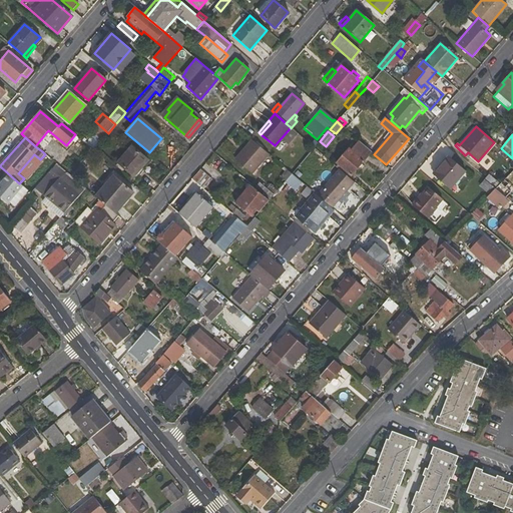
[(237,161),(251,173),(269,154),(251,139),(246,145),(248,148),(237,161)]
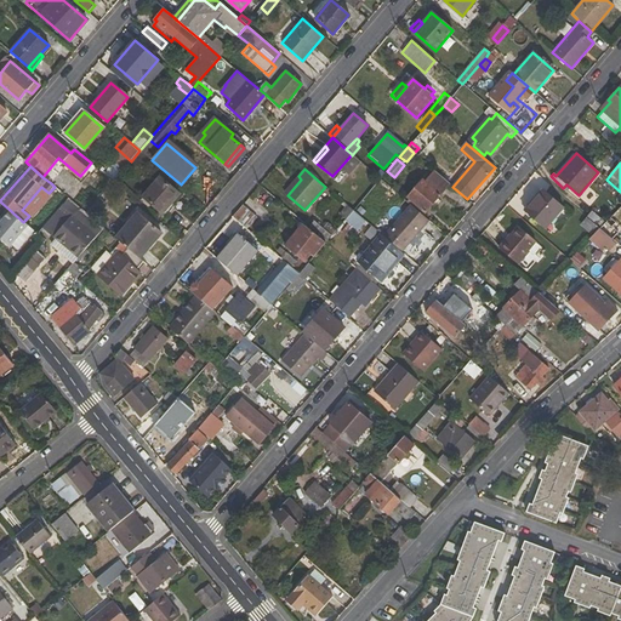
[(440,200),(438,198),(450,184),(434,170),(425,181),(422,178),(406,197),(425,212),(431,206),(433,209),(440,200)]
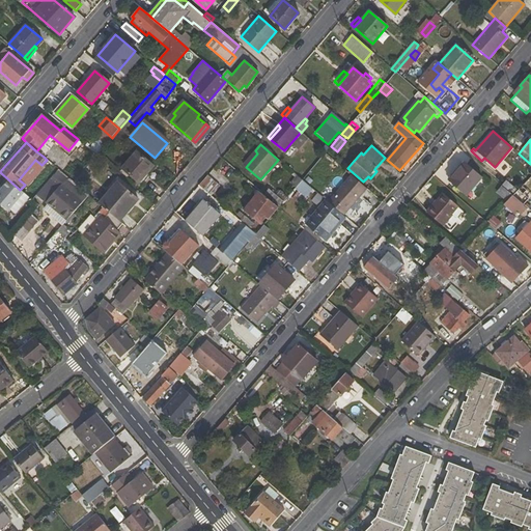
[(137,150),(121,168),(139,184),(147,173),(155,165),(137,150)]
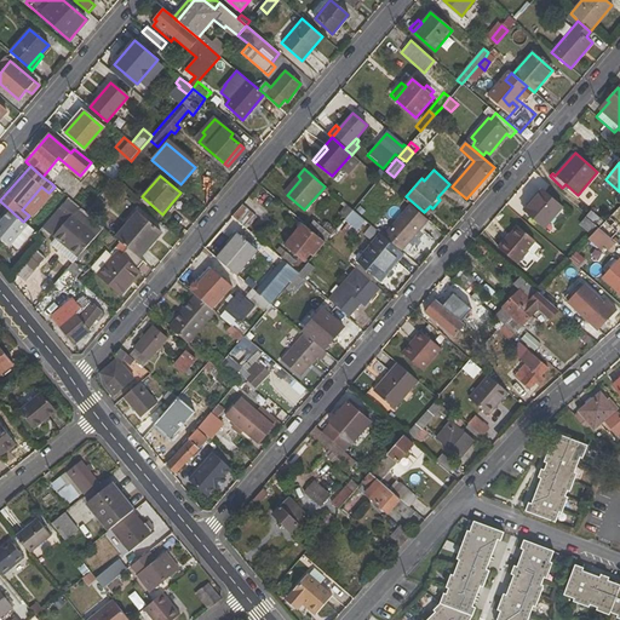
[(298,176),(283,193),(287,195),(300,179),(298,176)]
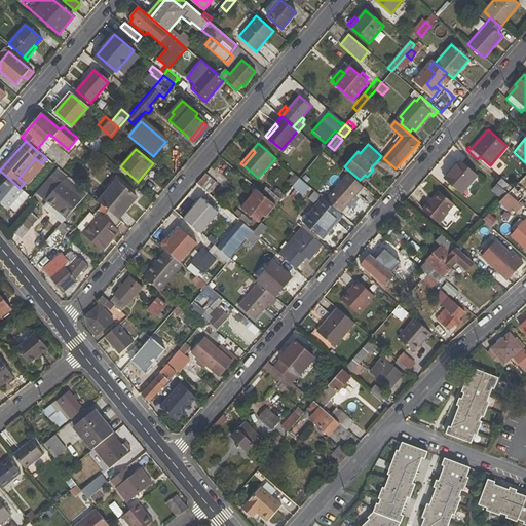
[(323,161),(325,162),(329,157),(322,151),(315,159),(321,163),(323,161)]
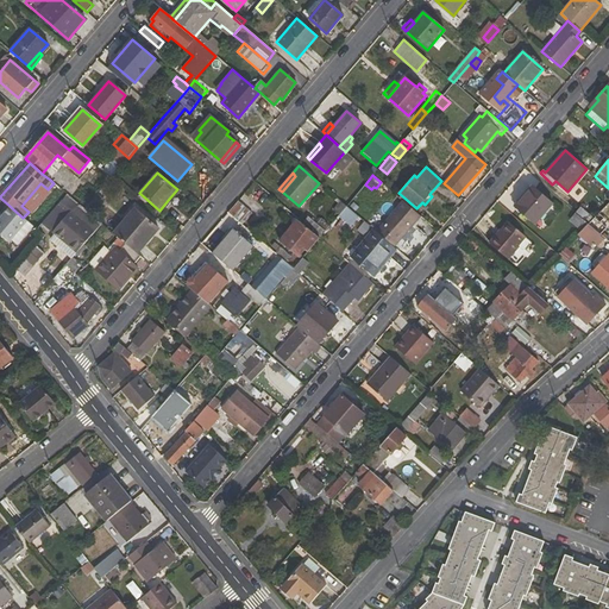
[(534,224),(551,203),(533,187),(515,207),(534,224)]
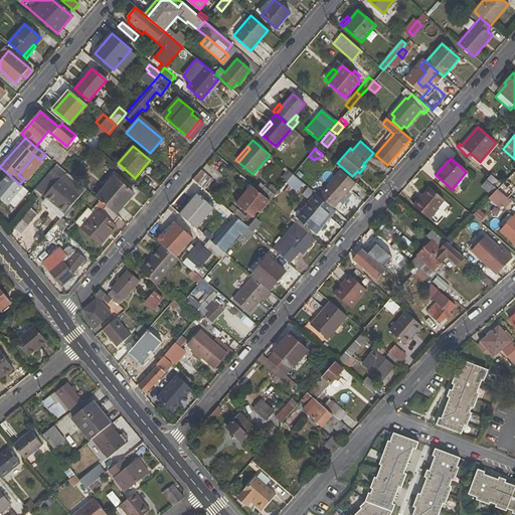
[(77,182),(89,169),(82,164),(71,177),(77,182)]
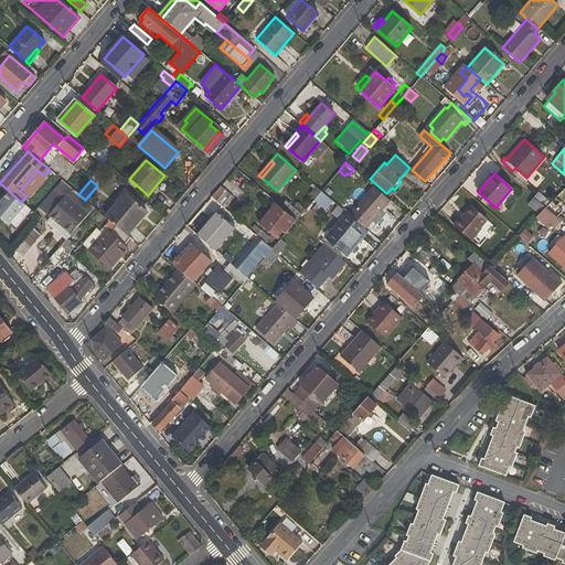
[(150,198),(160,187),(157,184),(148,195),(150,198)]
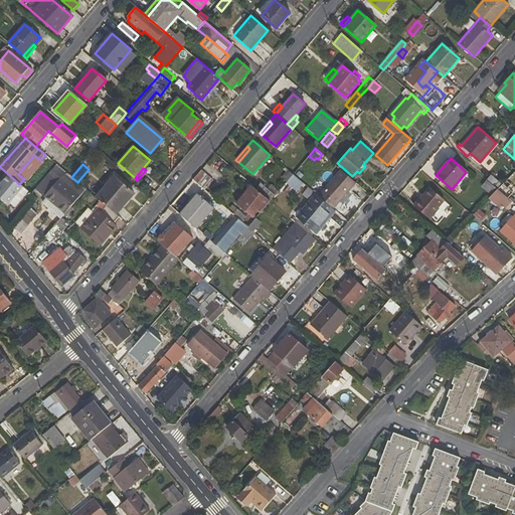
[(282,176),(287,181),(293,175),(288,169),(282,176)]
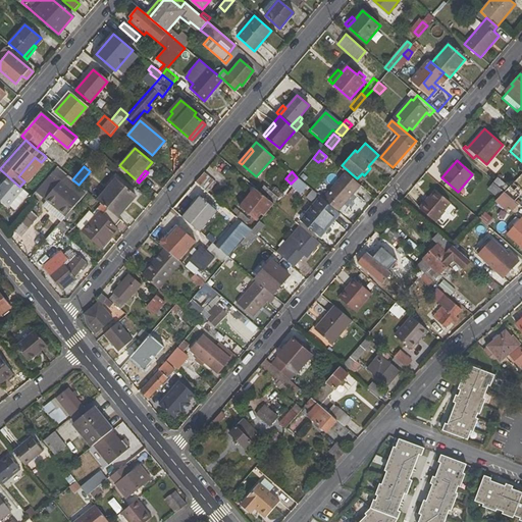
[(215,183),(204,172),(196,181),(207,193),(215,183)]
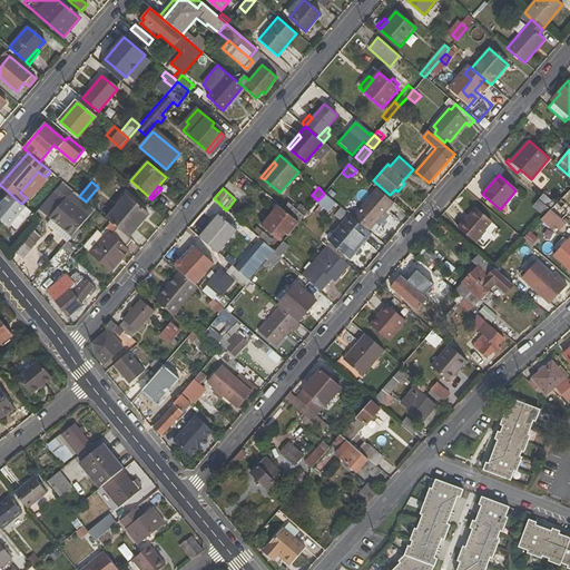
[(393,203),(377,188),(356,213),(370,224),(382,210),(384,213),(393,203)]
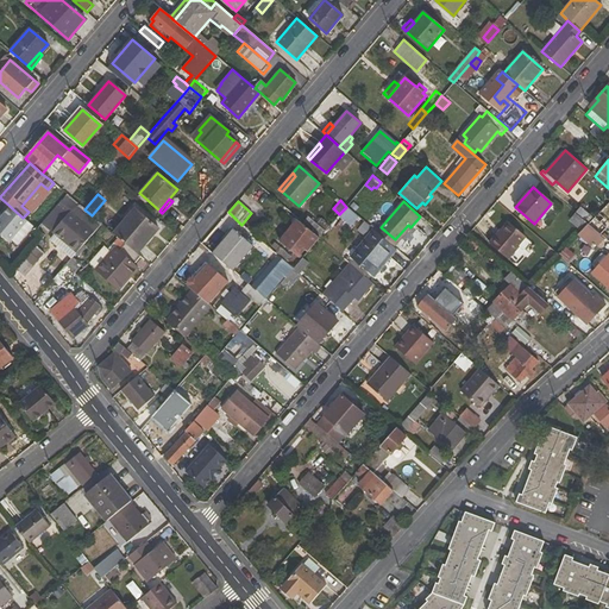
[(76,252),(92,234),(58,205),(42,223),(55,234),(76,252)]
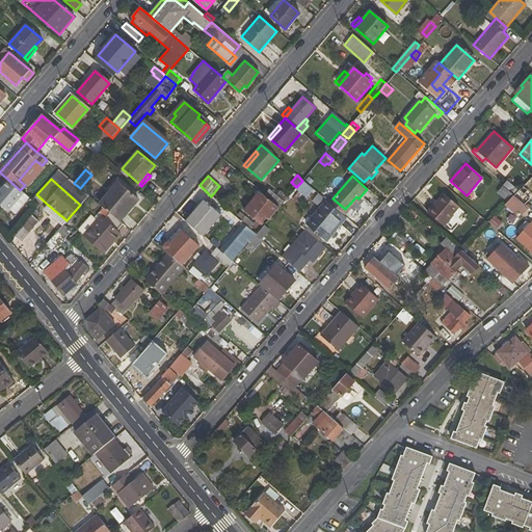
[(88,195),(80,188),(74,183),(69,179),(65,182),(85,200),(88,195)]
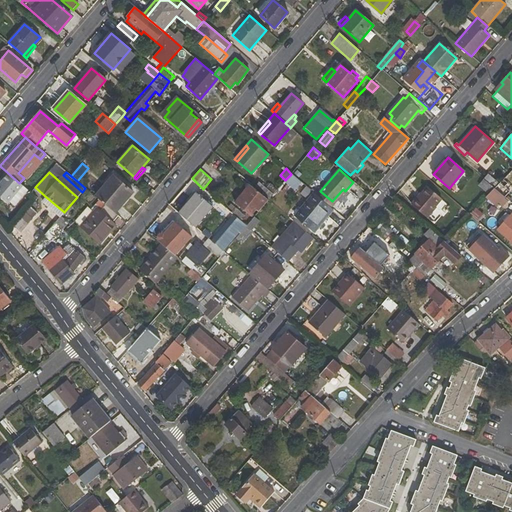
[(0,198),(7,204),(22,186),(19,183),(9,174),(0,184),(0,198)]
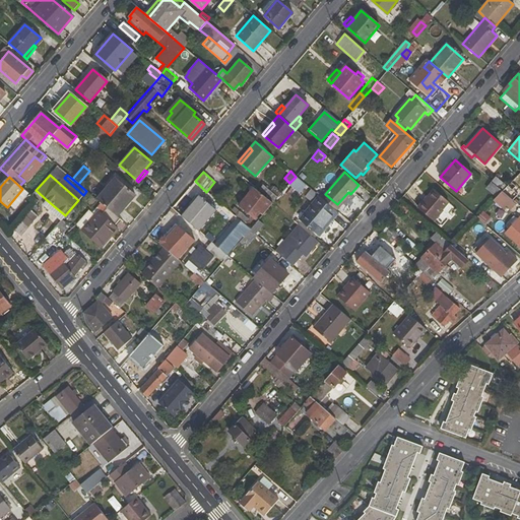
[(492,182),(503,191),(506,186),(496,177),(492,182)]
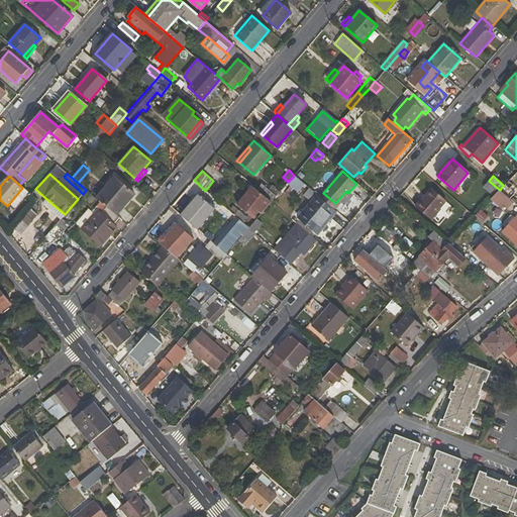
[(300,191),(305,184),(294,177),(289,184),(300,191)]
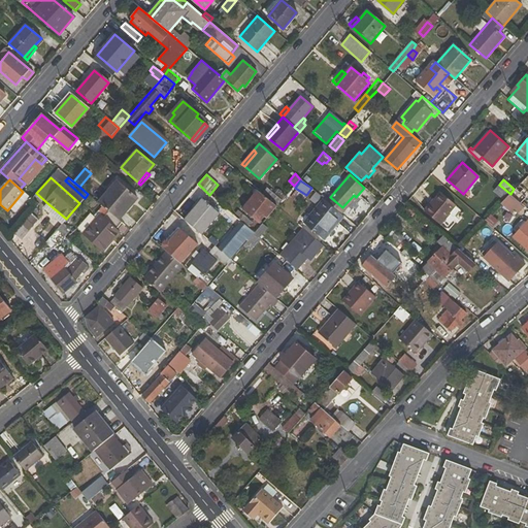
[(137,198),(118,182),(98,203),(105,209),(118,220),(137,198)]
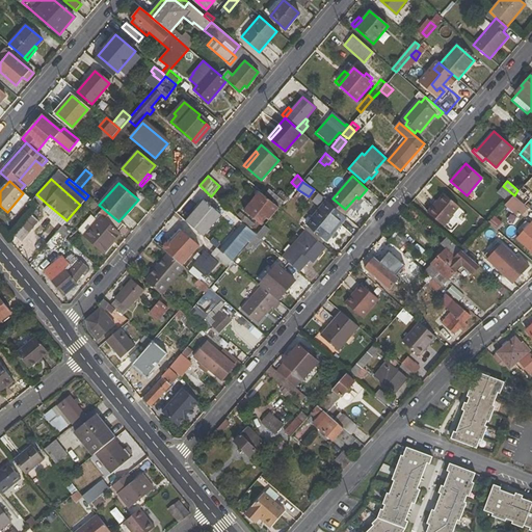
[(497,192),(507,202),(513,195),(502,186),(497,192)]
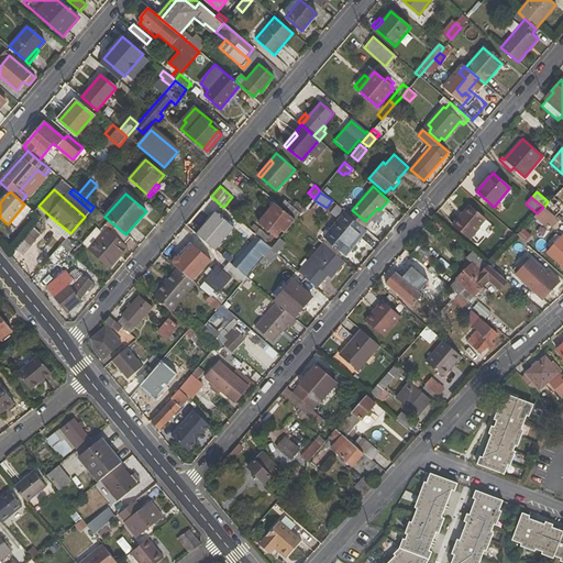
[(284,200),(279,206),(295,220),(300,213),(293,207),(284,200)]
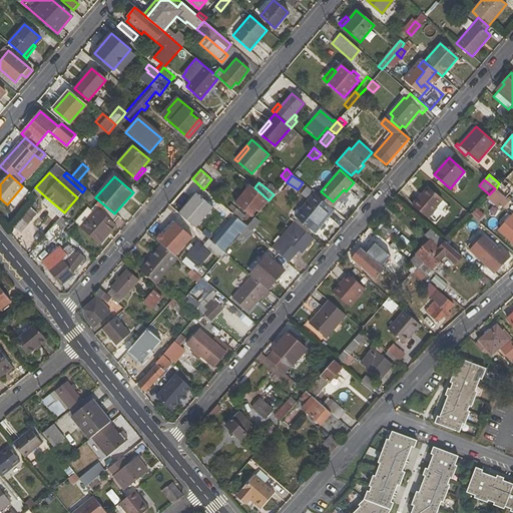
[(278,189),(271,183),(267,188),(274,194),(278,189)]
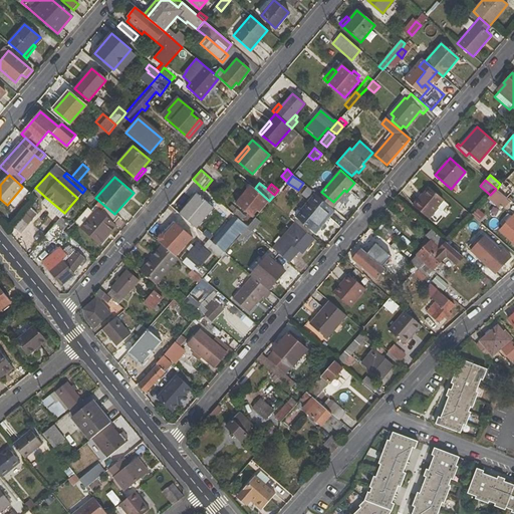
[(256,210),(259,213),(268,202),(250,186),(236,202),(251,216),(256,210)]
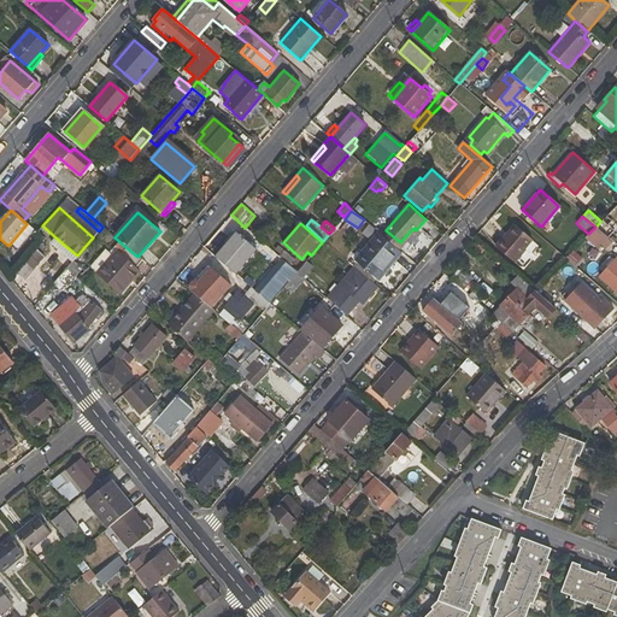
[(497,247),(515,264),(523,254),(526,252),(524,251),(532,242),(533,241),(517,227),(505,240),(504,239),(497,247)]
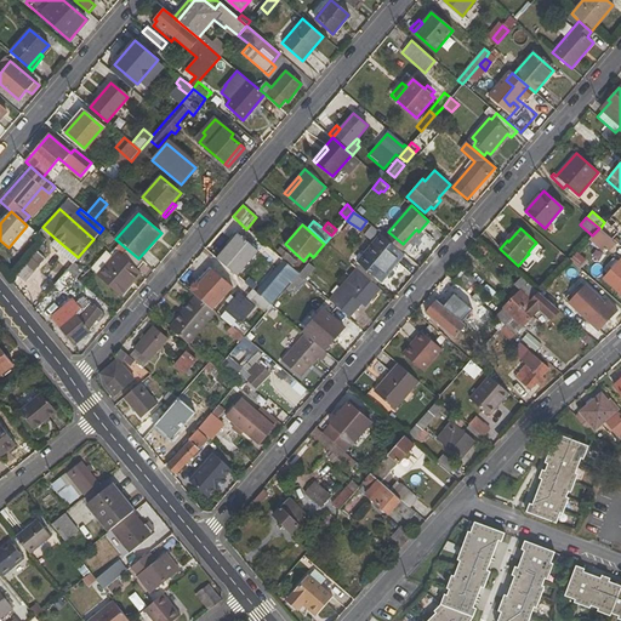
[(602,251),(613,239),(599,228),(592,235),(588,239),(602,251)]
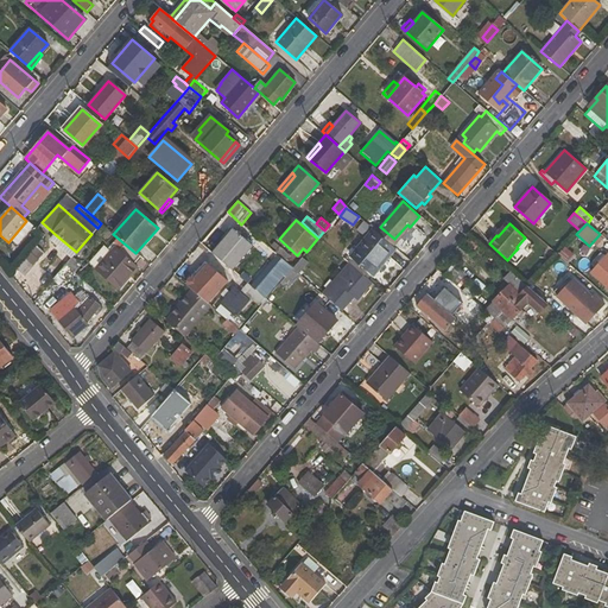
[(394,239),(380,227),(377,232),(393,247),(410,227),(407,225),(394,239)]
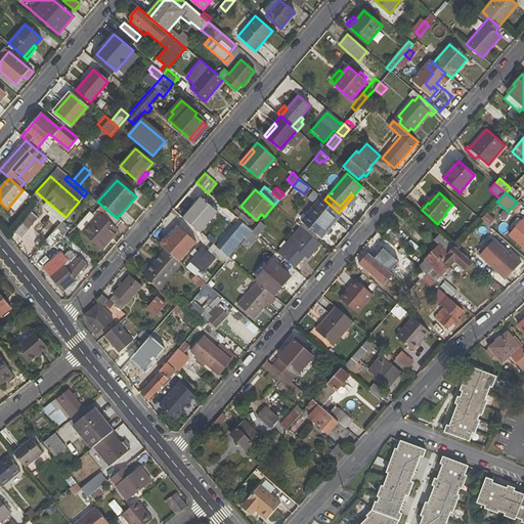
[(217,212),(202,198),(183,218),(200,232),(217,212)]
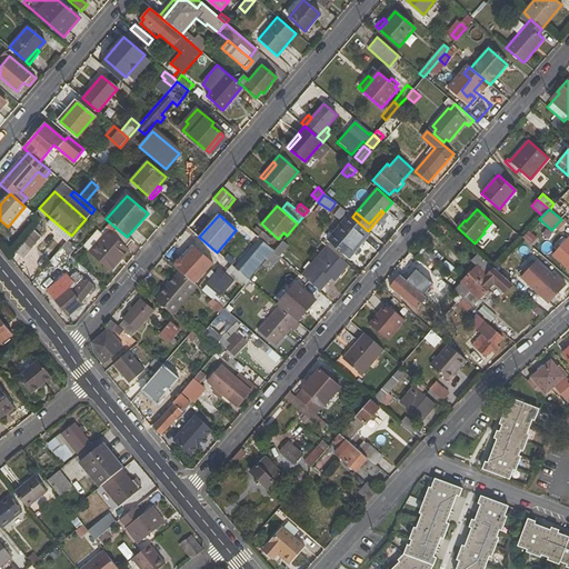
[(329,240),(347,256),(368,231),(352,217),(350,215),(329,240)]
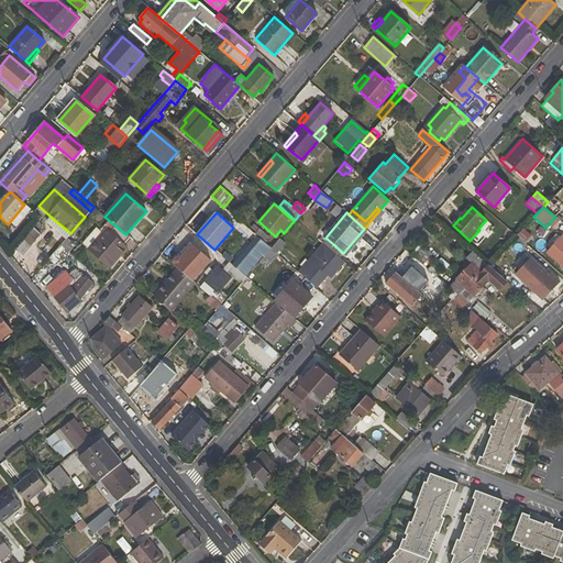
[(46,222),(66,240),(70,233),(51,217),(46,222)]
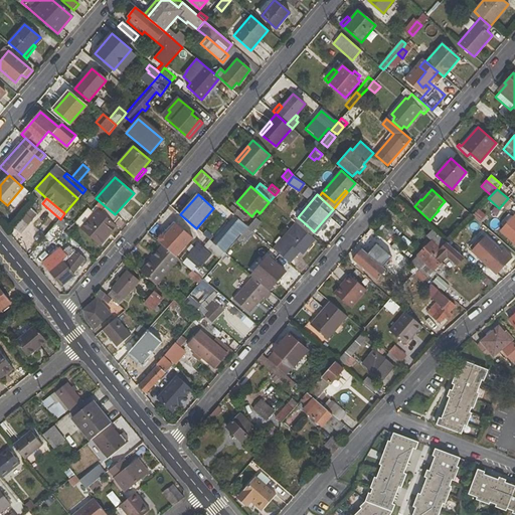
[(442,217),(450,207),(444,202),(438,209),(439,210),(437,212),(442,217)]
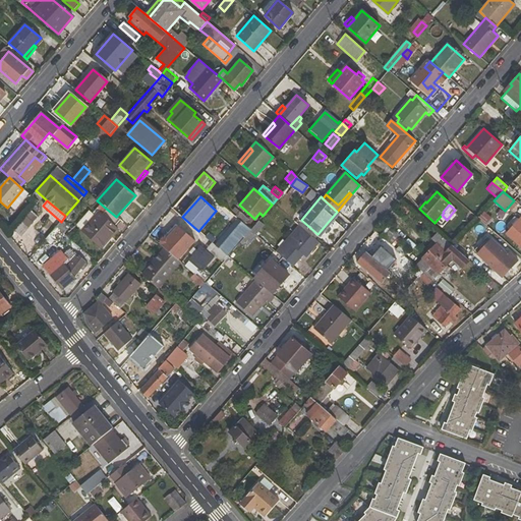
[(244,224),(235,216),(223,206),(220,209),(235,222),(215,245),(228,256),(237,245),(240,243),(250,230),(244,224)]
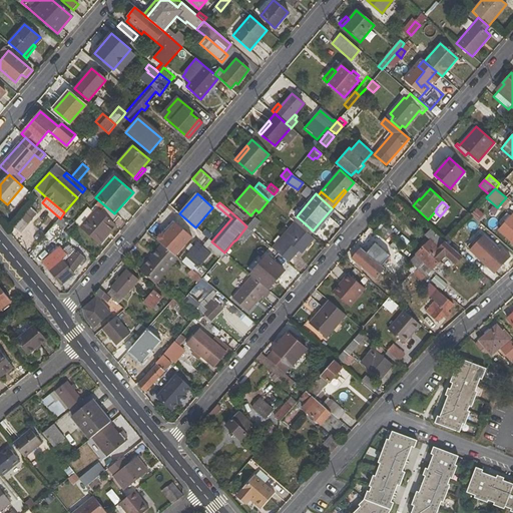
[(116,224),(113,221),(117,216),(114,213),(102,203),(81,227),(100,243),(116,224)]
